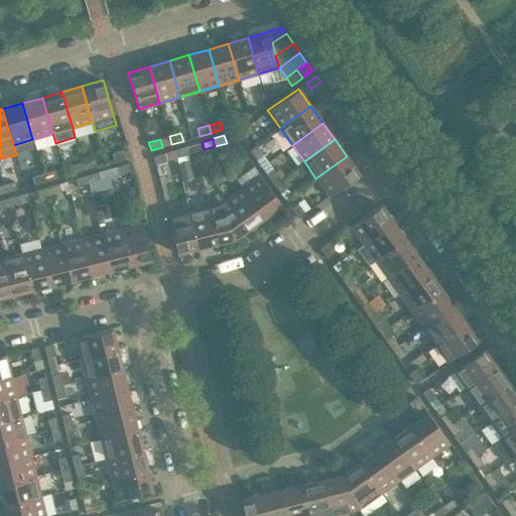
[(256,145),(249,150),(256,160),(263,155),(256,145)]
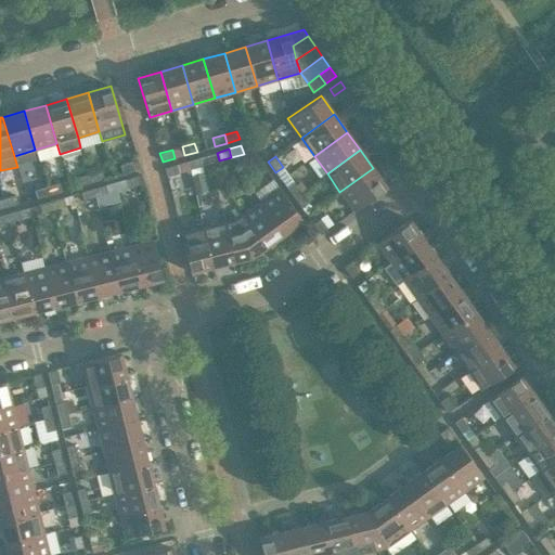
[(198,158),(186,162),(189,170),(202,166),(198,158)]
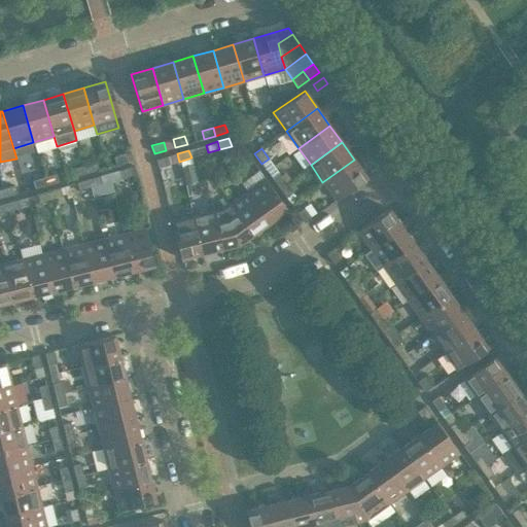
[(113,156),(116,165),(128,161),(126,153),(113,156)]
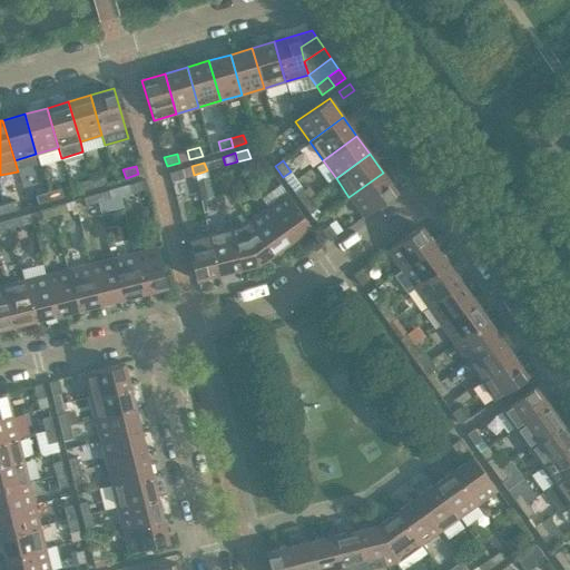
[(182,169),(168,173),(170,182),(184,177),(182,169)]
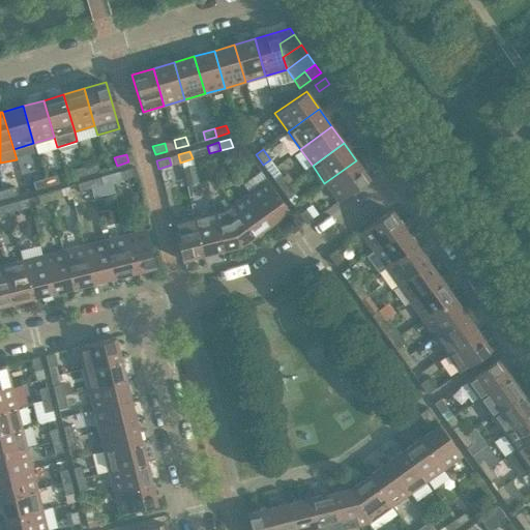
[(356,160),(324,183),(337,201),(369,179),(356,160)]
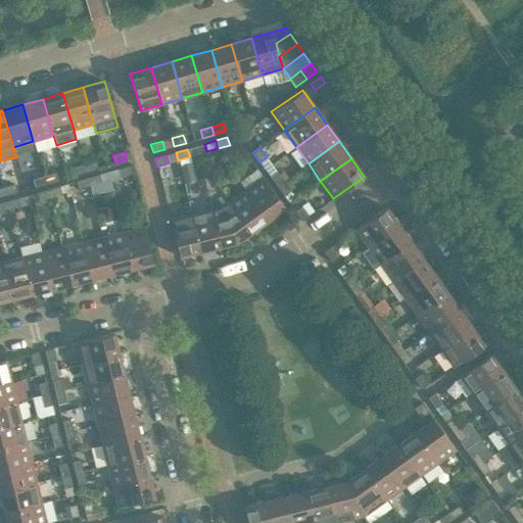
[(95,160),(84,164),(86,172),(97,169),(95,160)]
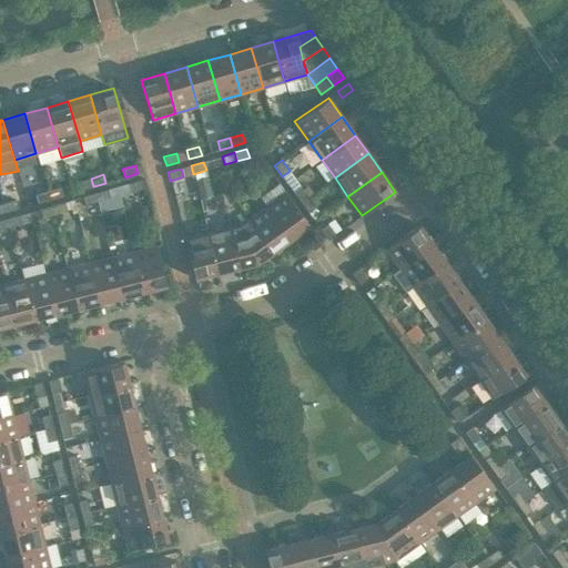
[(212,196),(208,178),(195,181),(200,199),(212,196)]
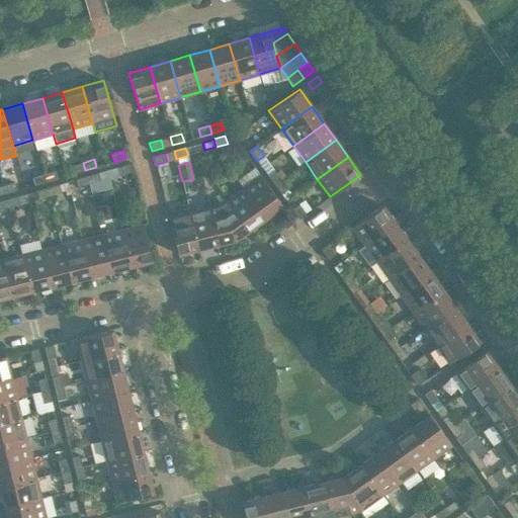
[(71,166),(74,173),(85,170),(83,163),(71,166)]
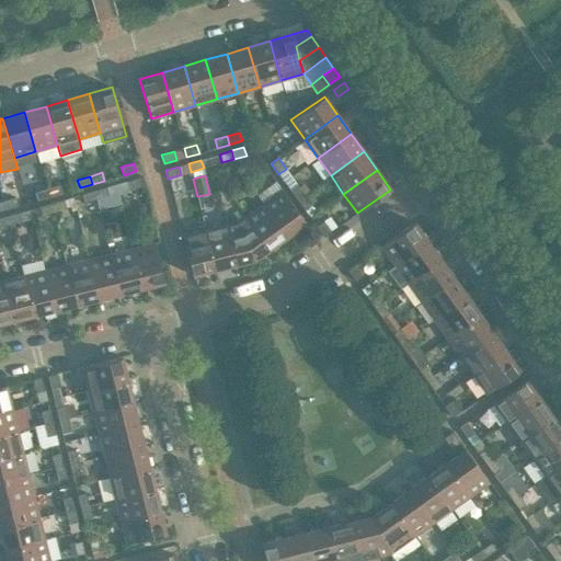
[(138,178),(125,182),(128,190),(140,186),(138,178)]
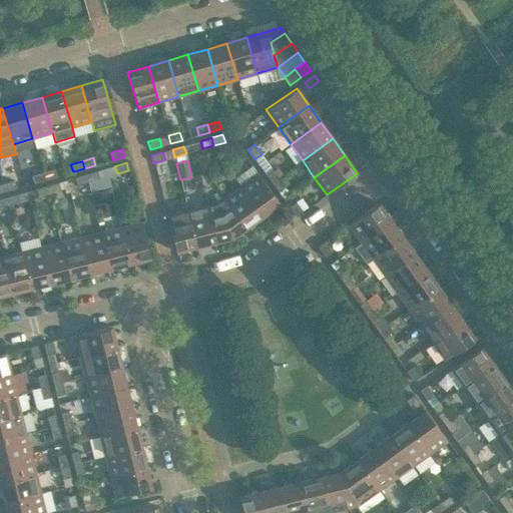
[(271,168),(265,172),(272,182),(278,177),(271,168)]
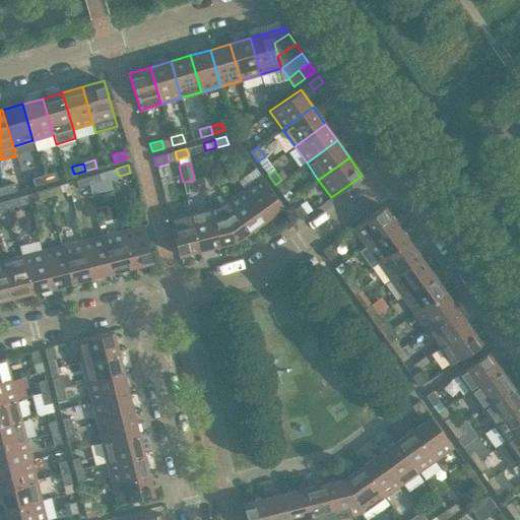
[(55,172),(43,175),(45,183),(57,179),(55,172)]
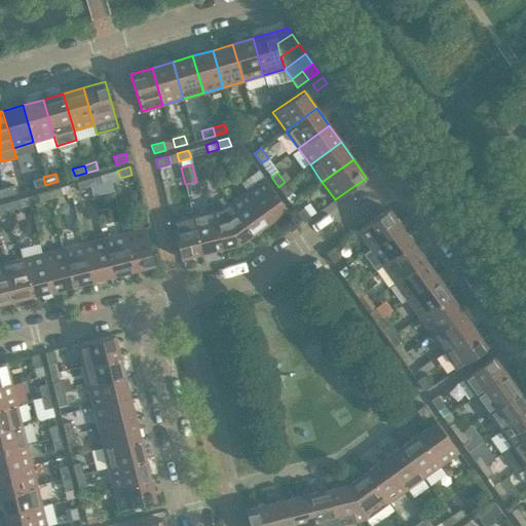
[(100,176),(87,179),(89,187),(102,183),(100,176)]
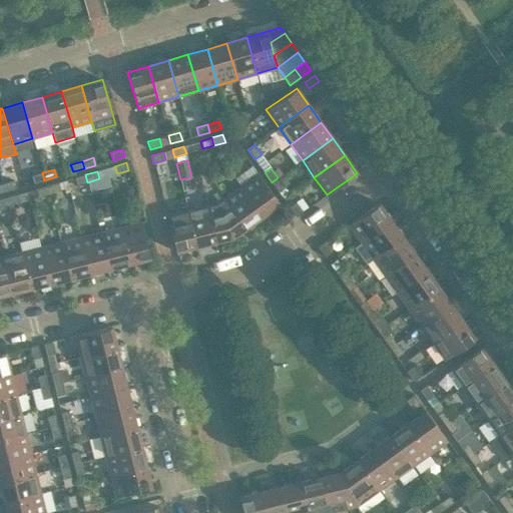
[(31,175),(33,183),(44,180),(42,172),(31,175)]
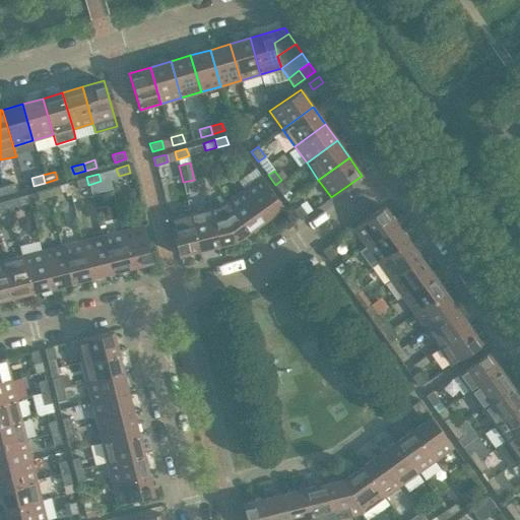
[(283,206),(261,176),(243,189),(265,219),(283,206)]
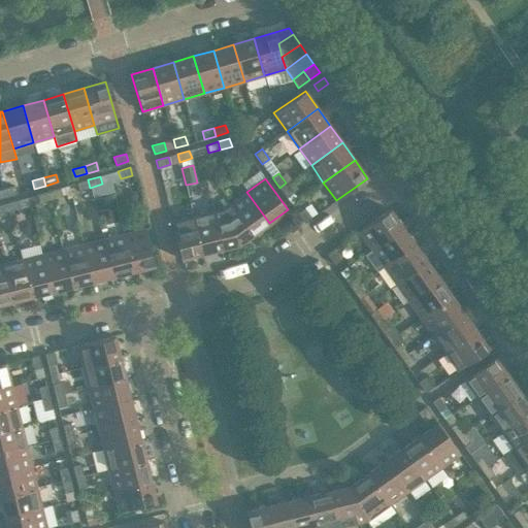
[(88,179),(76,183),(79,191),(90,188),(88,179)]
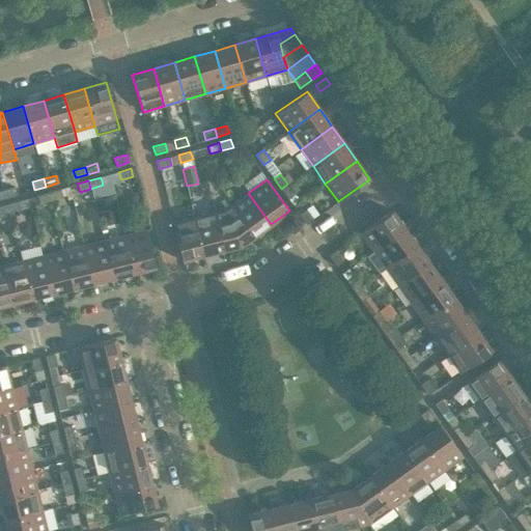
[(287,184),(281,189),(288,199),(295,194),(287,184)]
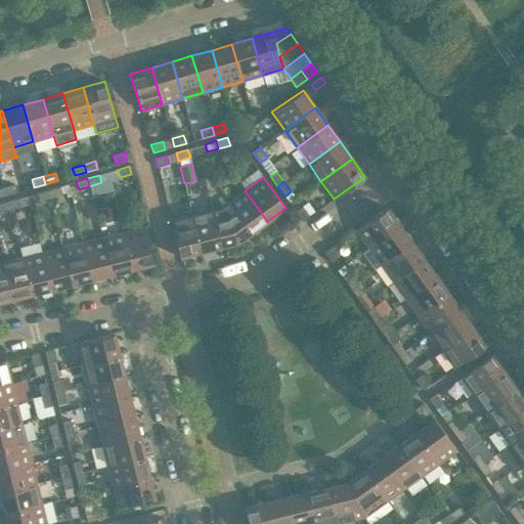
[(14,184),(3,187),(5,195),(16,192),(14,184)]
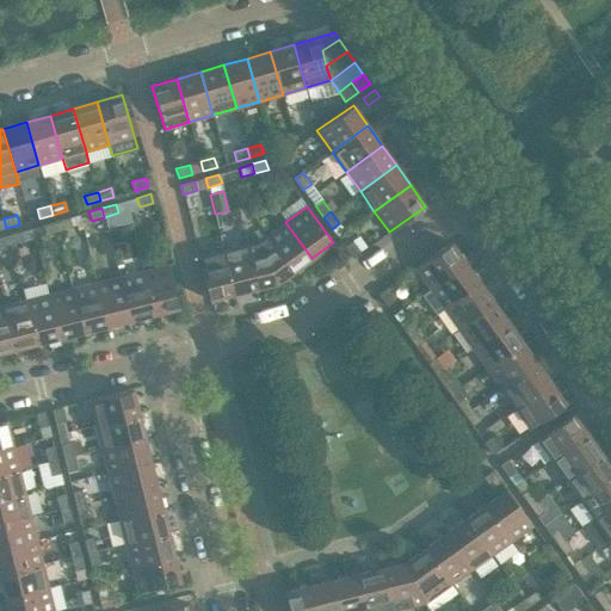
[(69,217),(54,222),(57,230),(72,227),(69,217)]
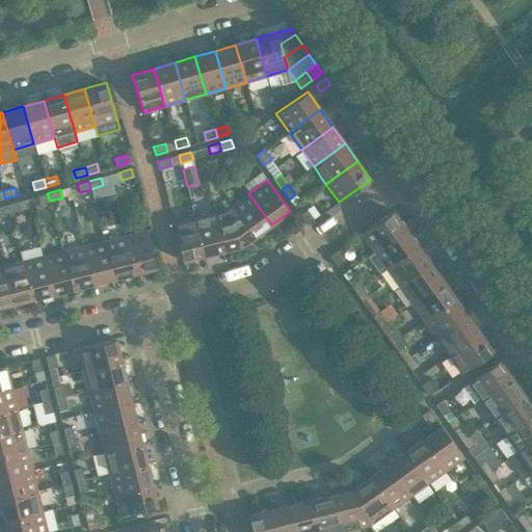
[(47,193),(36,195),(38,204),(50,201),(47,193)]
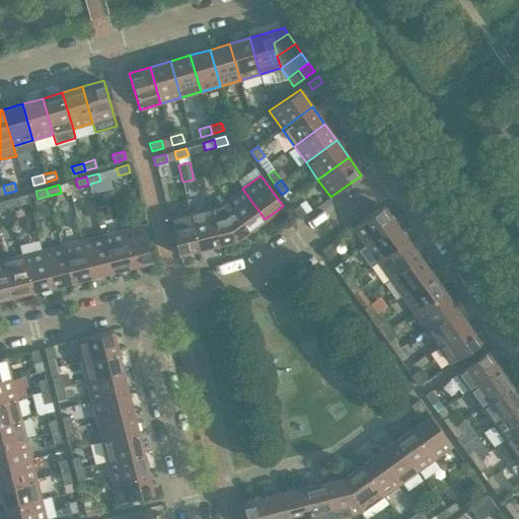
[(265,219),(242,189),(226,200),(247,231),(265,219)]
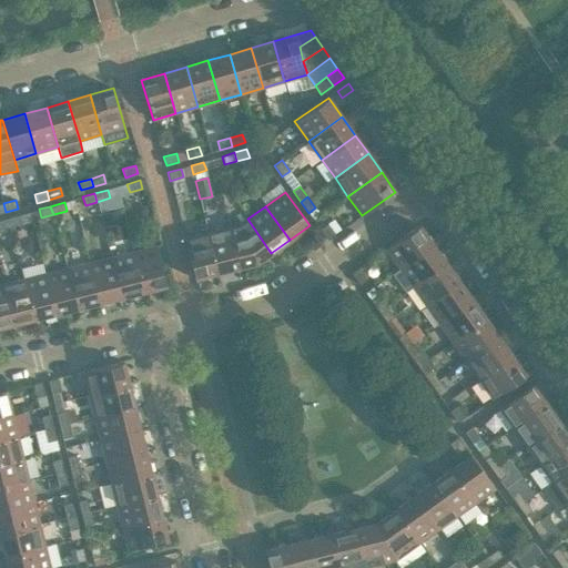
[(19,215),(7,219),(10,227),(22,223),(19,215)]
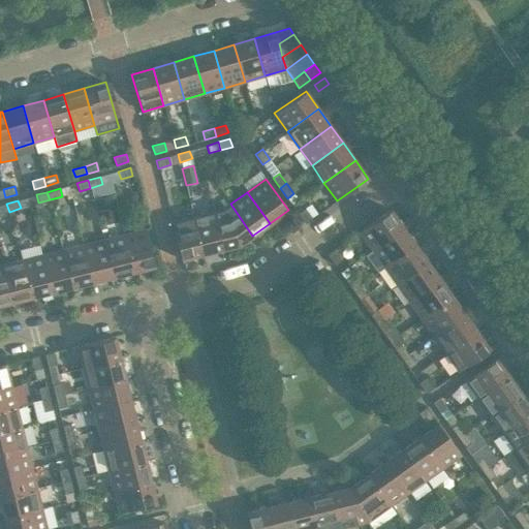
[(0,214),(9,212),(6,204),(0,205),(0,214)]
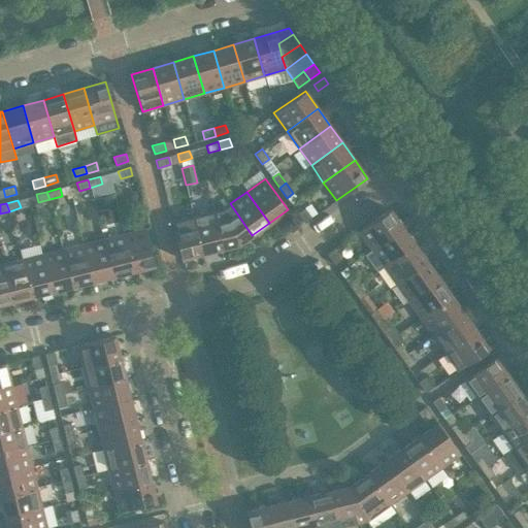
[(222,209),(213,211),(223,249),(239,244),(252,235),(230,203),(222,209)]
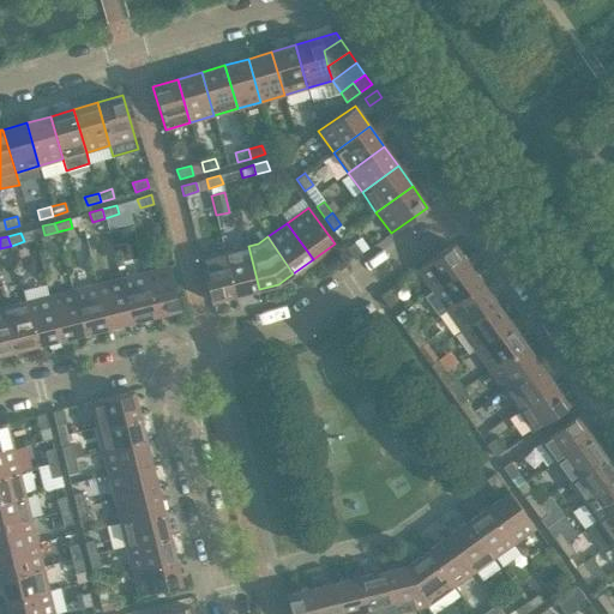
[(360,238),(354,242),(362,254),(368,250),(360,238)]
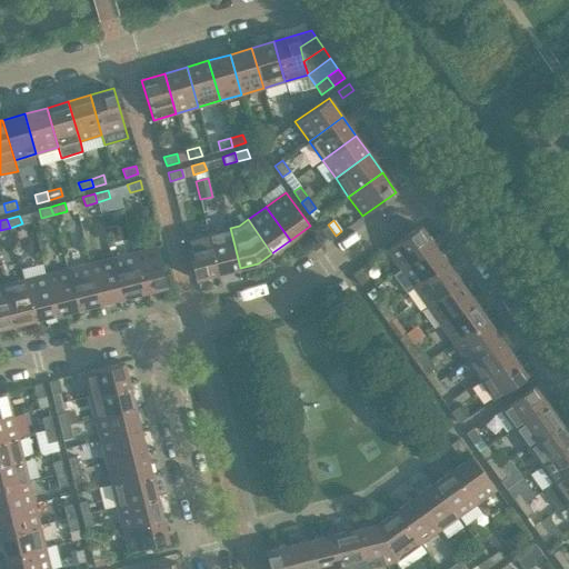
[(328,225),(320,229),(328,240),(336,236),(328,225)]
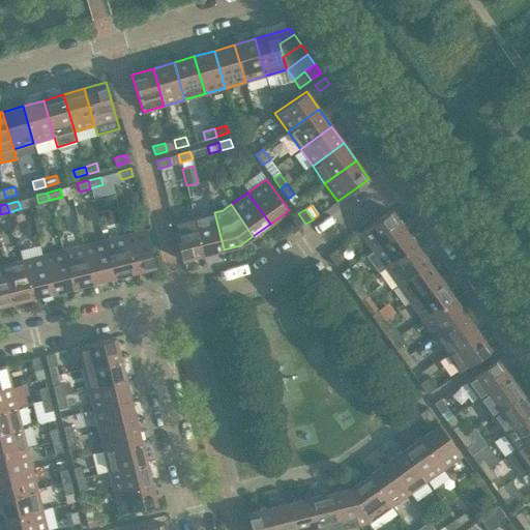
[(391,209),(359,232),(373,251),(404,228),(391,209)]
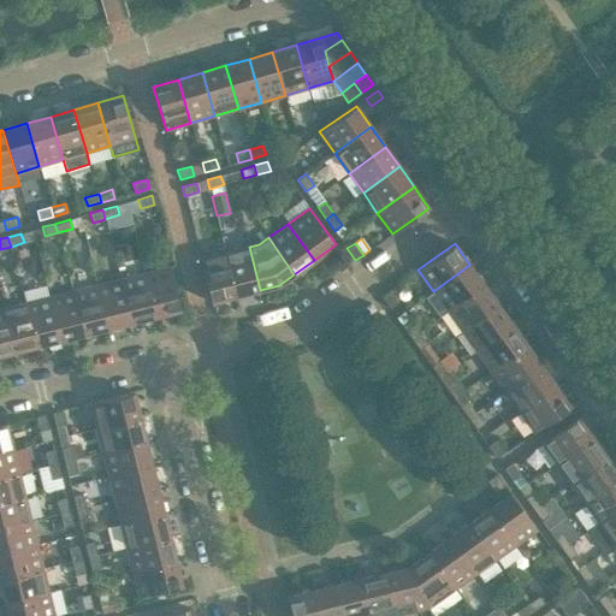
[(249,247),(225,253),(236,296),(260,290),(249,247)]
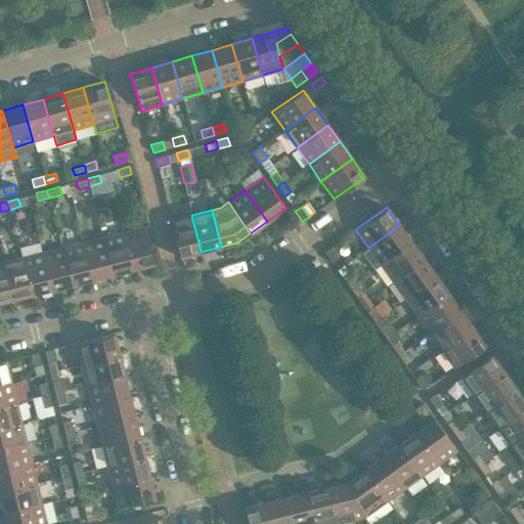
[(191,215),(170,220),(179,257),(201,252),(191,215)]
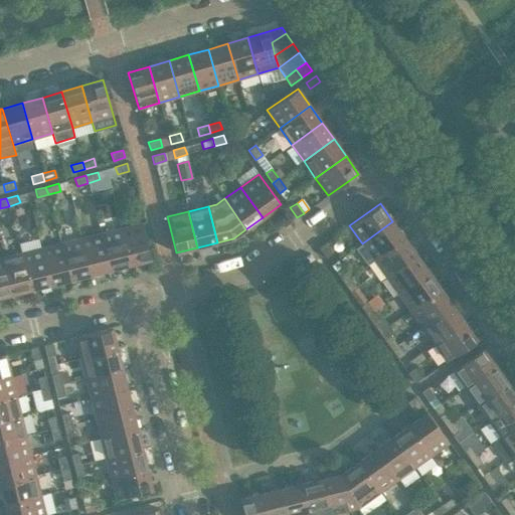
[(277,217),(279,221),(284,227),(292,221),(285,211),(277,217)]
